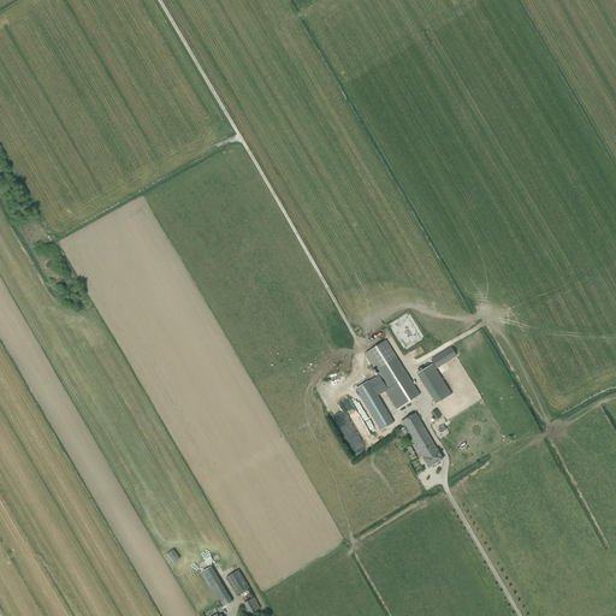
[(397,359),(385,341),(365,354),(378,374),(369,380),(367,378),(354,386),(380,431),(395,422),(378,396),(385,392),(388,396),(386,397),(395,410),(419,394),(410,380),(412,380),(397,357),(397,359)]
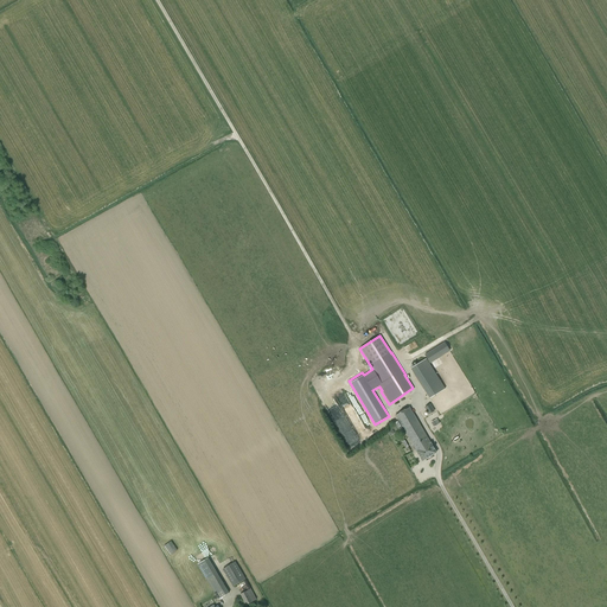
[(429,363),(451,351),(445,342),(423,352),(429,363)]
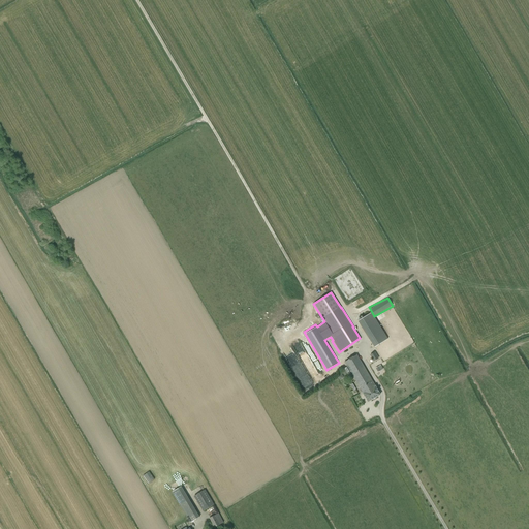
[(371,312),(358,321),(374,347),(387,339),(371,312)]
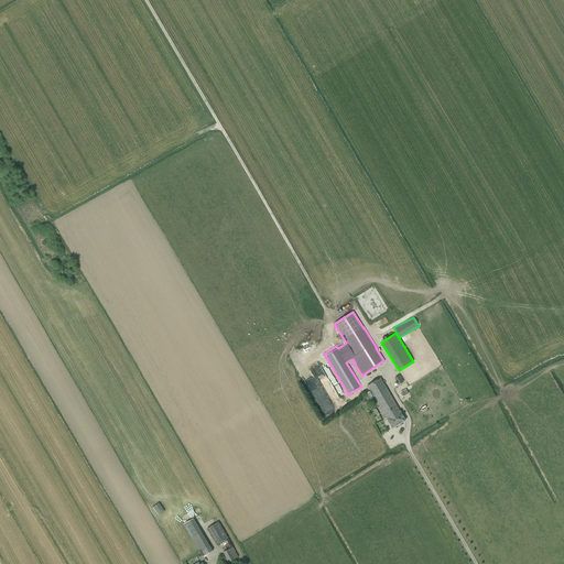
[(400,411),(400,410),(381,378),(367,386),(387,419),(392,429),(405,421),(400,411)]
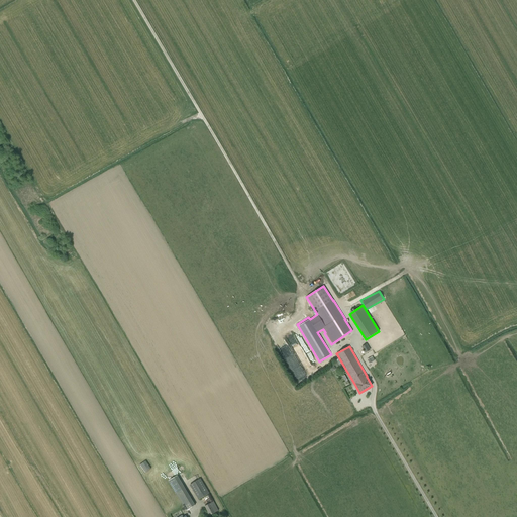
[(145,473),(150,469),(145,460),(139,464),(145,473)]
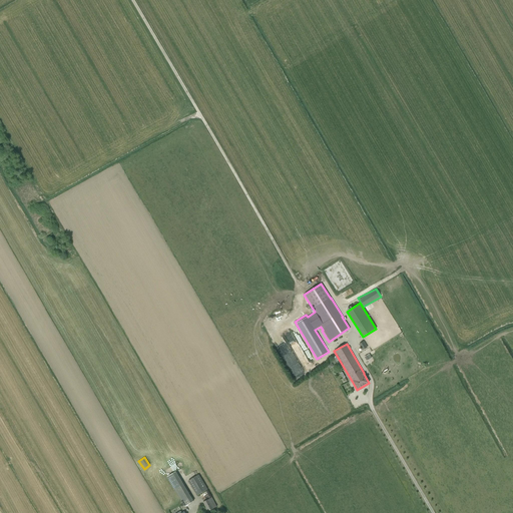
[(175,471),(166,477),(184,506),(193,501),(175,471)]
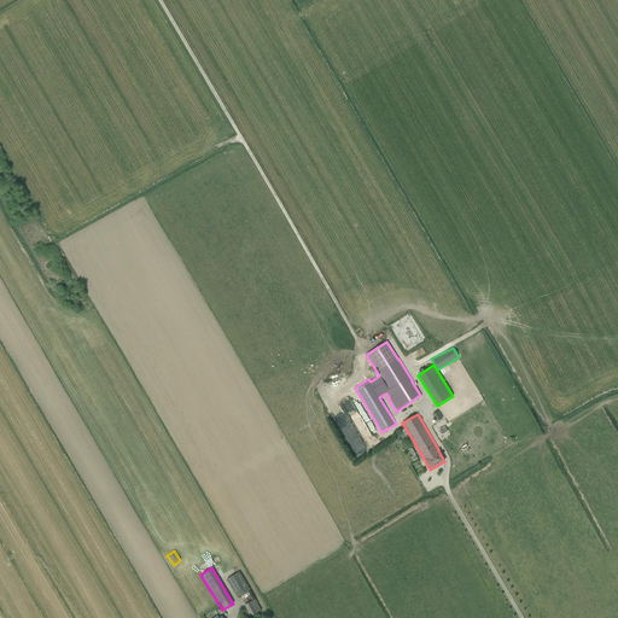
[(238,598),(250,589),(239,572),(227,579),(238,598)]
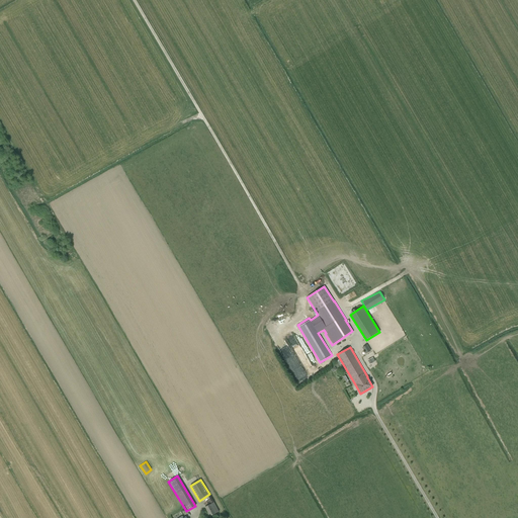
[(209,517),(219,512),(213,502),(204,507),(209,517)]
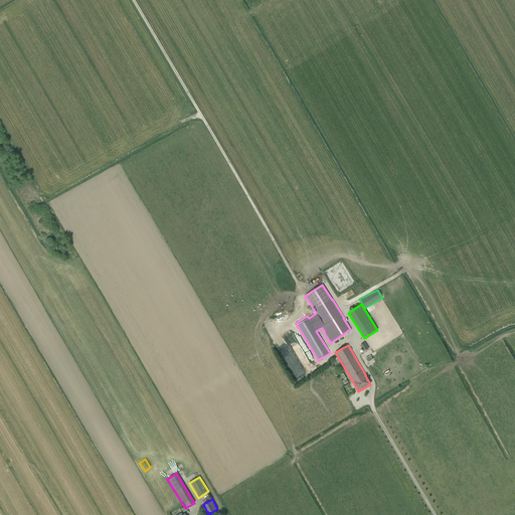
All buildings are outlined.
